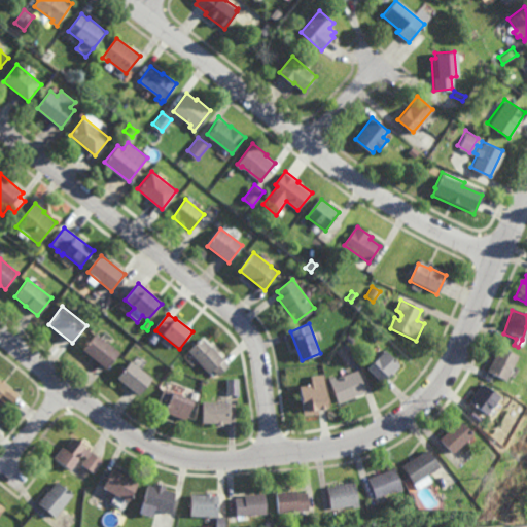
[(106,369),(83,350),(97,334),(119,352),(106,369)]
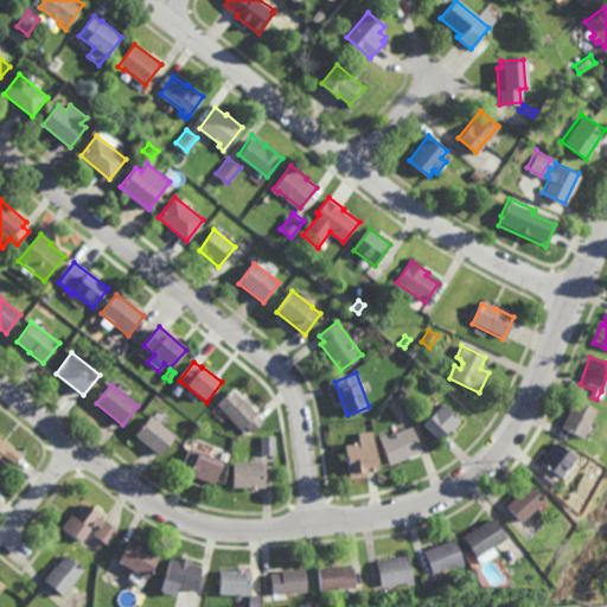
[(403,395),(396,389),(402,384),(408,390),(403,395)]
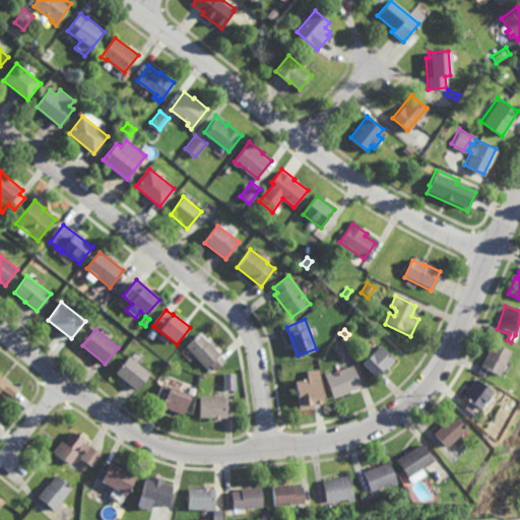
[(216,371),(210,365),(207,369),(186,346),(200,333),(221,355),(226,361),(216,371)]
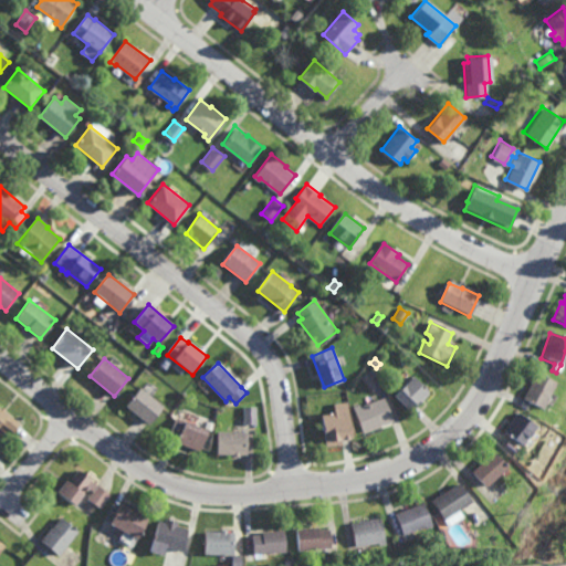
[(541,409),(522,400),(533,374),(553,383),(541,409)]
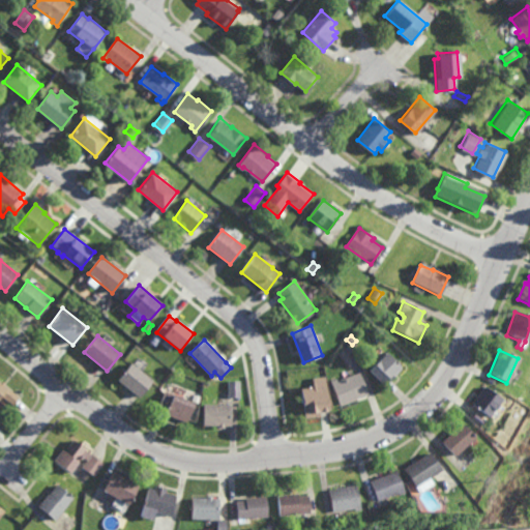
[(390,381),(387,378),(382,384),(369,371),(386,353),(400,366),(399,367),(401,370),(390,381)]
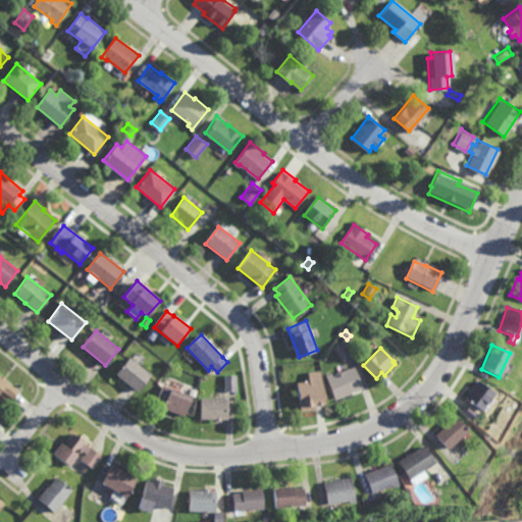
[(138,392),(117,374),(131,358),(151,375),(138,392)]
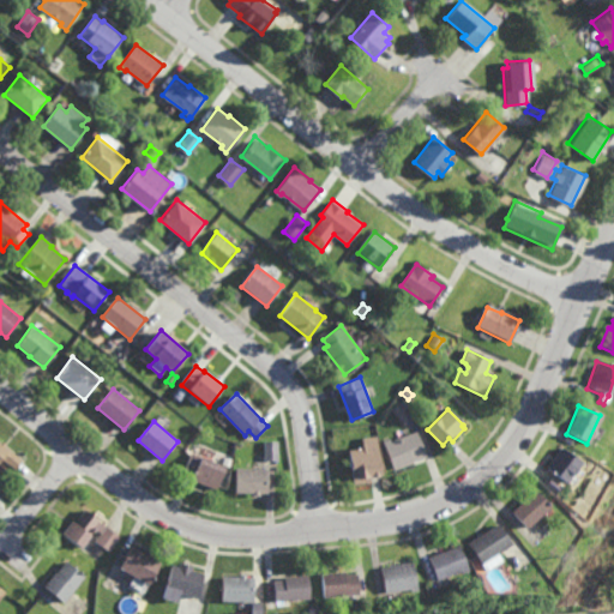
[(360,435),(359,427),(371,426),(371,434),(360,435)]
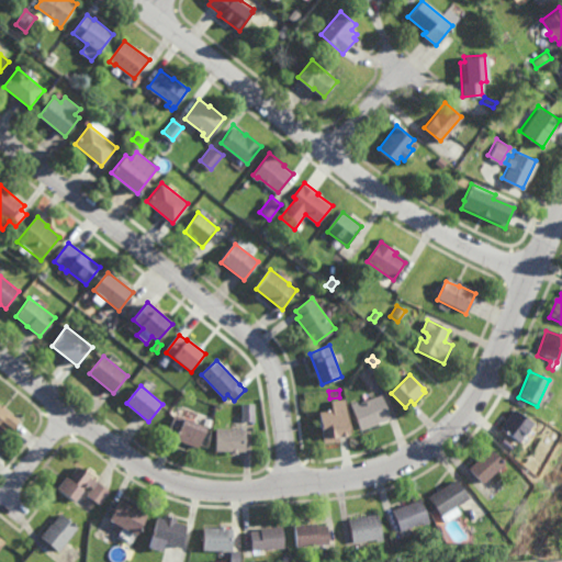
[(378,422),(379,424),(361,430),(351,403),(357,402),(358,404),(381,395),(389,418),(378,422)]
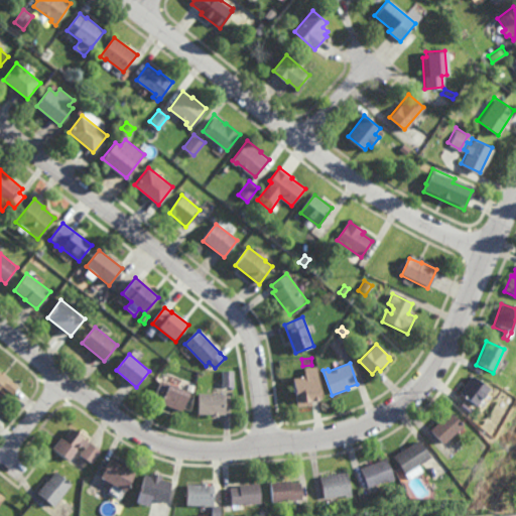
[(297,406),(294,377),(305,376),(305,368),(316,367),(321,398),(320,398),(319,398),(319,400),(313,401),(313,405),(297,406)]
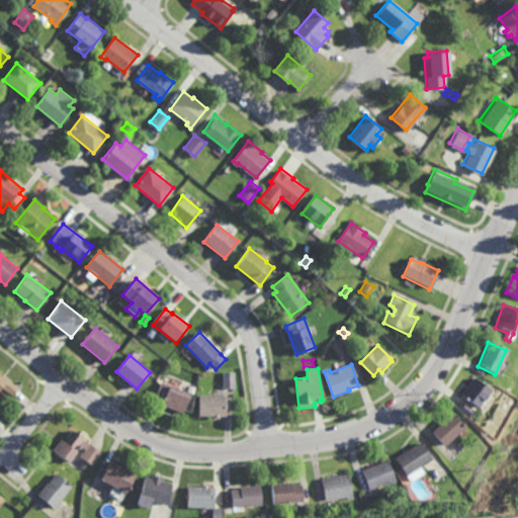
[(0,373),(1,371),(4,374),(3,375),(17,387),(11,396),(2,387),(0,390),(0,373)]
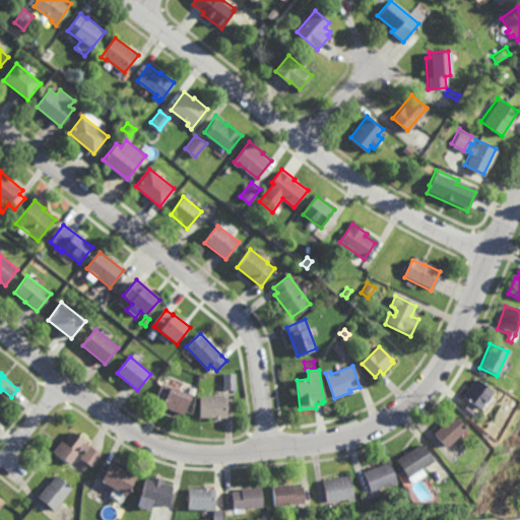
[(225,390),(225,374),(236,374),(237,390),(225,390)]
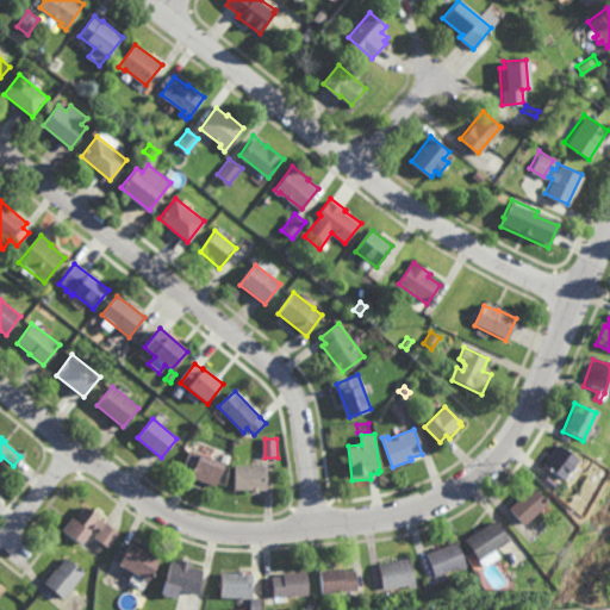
[(560,481),(540,465),(556,443),(577,460),(560,481)]
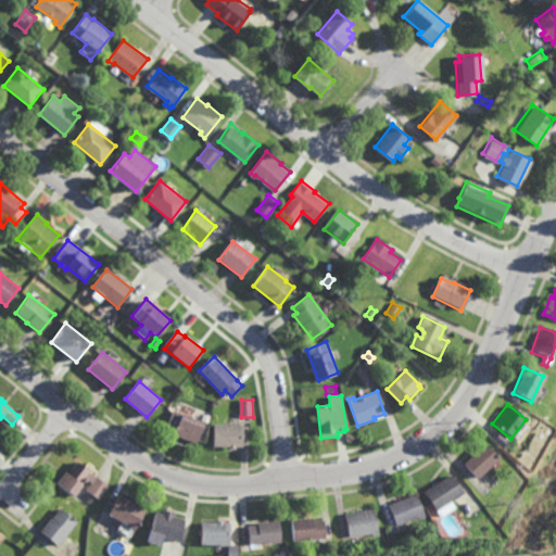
[(182,413),(205,421),(198,443),(175,433),(176,431),(167,428),(174,409),(182,413)]
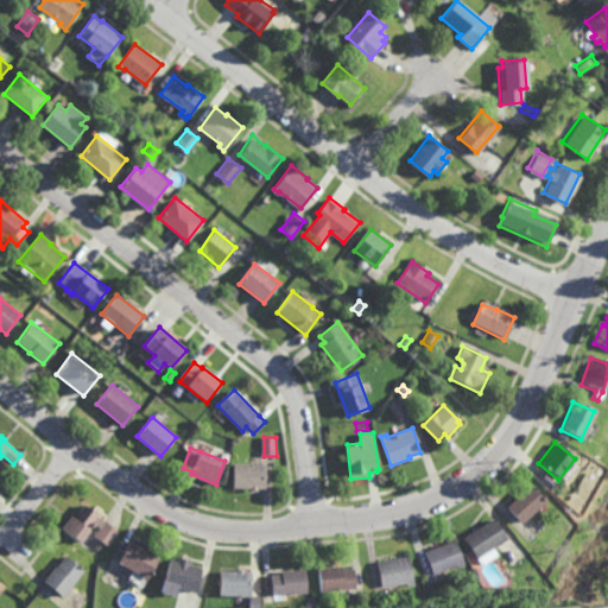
[(259,491),(252,491),(252,488),(235,488),(235,463),(267,463),(267,487),(259,487),(259,491)]
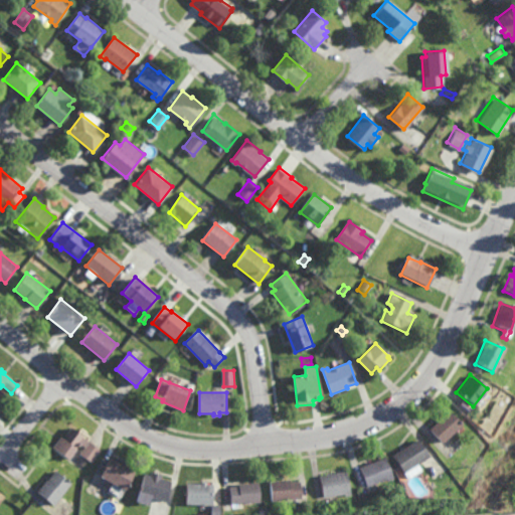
[(442,444),(427,430),(447,410),(461,425),(442,444)]
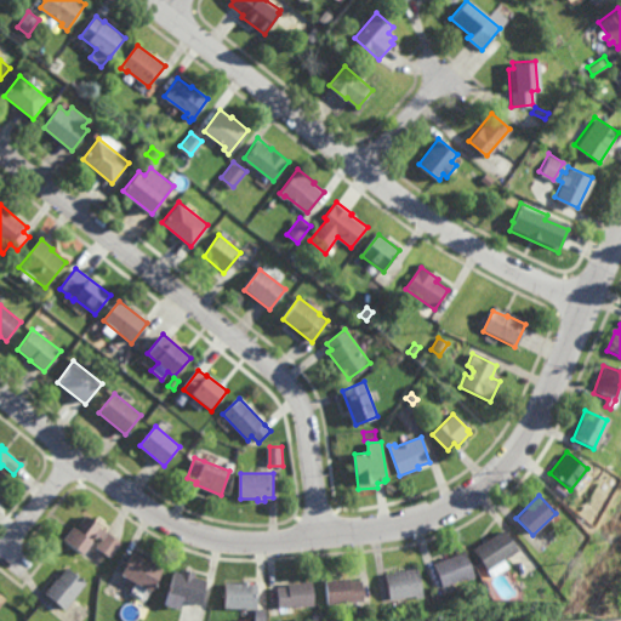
[(107,531),(101,540),(96,536),(83,554),(62,540),(72,527),(77,530),(86,516),(107,531)]
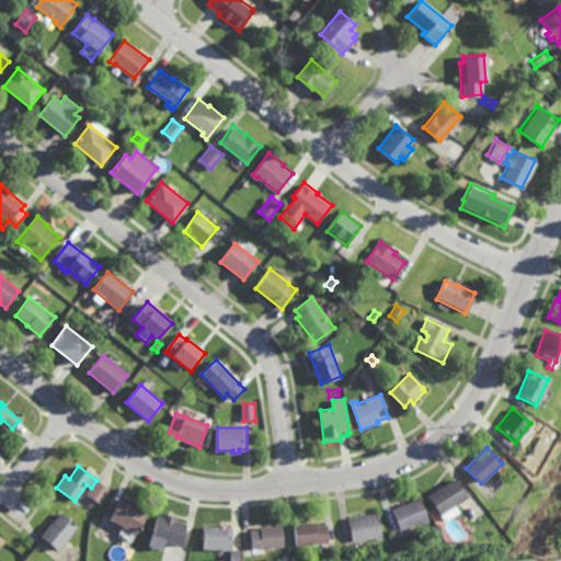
[(443,523),(426,496),(453,479),(466,497),(454,506),(458,513),(443,523)]
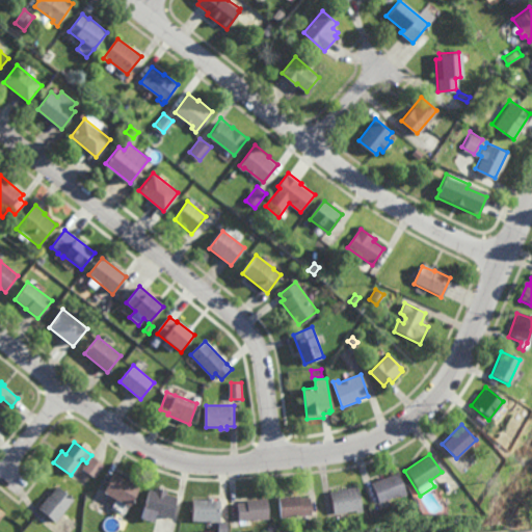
[(95,477),(83,469),(92,456),(104,464),(95,477)]
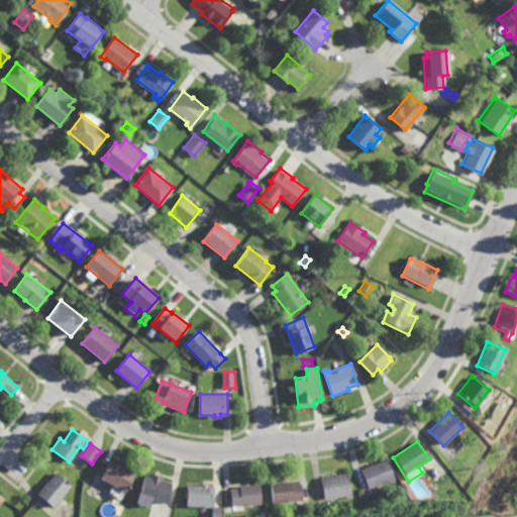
[(126,491),(101,478),(110,459),(135,473),(126,491)]
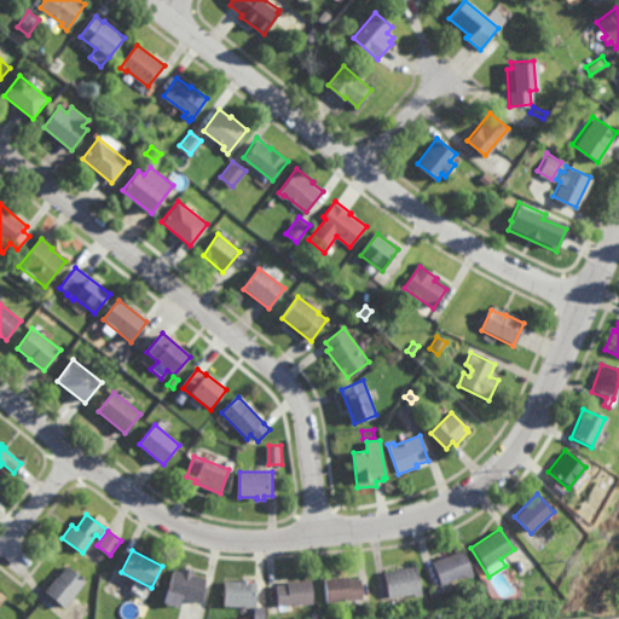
[(440,585),(431,562),(461,550),(472,576),(464,579),(463,576),(440,585)]
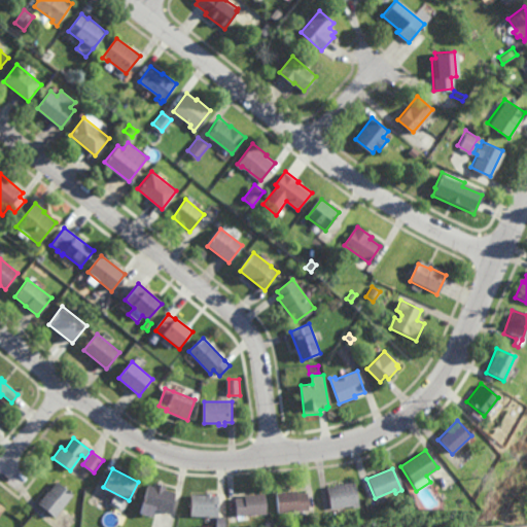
[(72,494),(55,518),(37,504),(48,491),(49,492),(58,482),(72,494)]
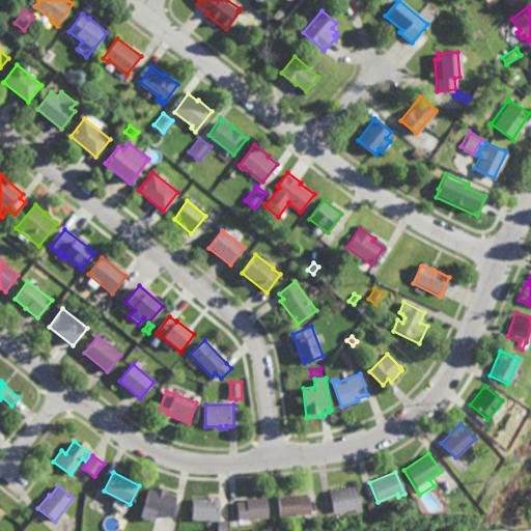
[(334,513),(330,491),(358,485),(362,509),(356,510),(356,509),(334,513)]
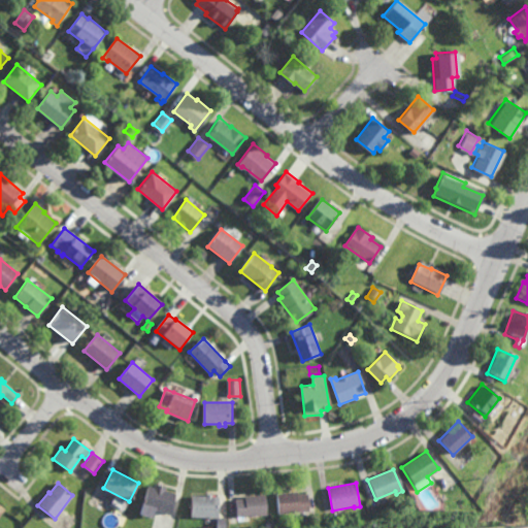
[(166,487),(165,491),(177,494),(171,515),(156,509),(153,517),(140,514),(149,485),(155,487),(156,484),(166,487)]
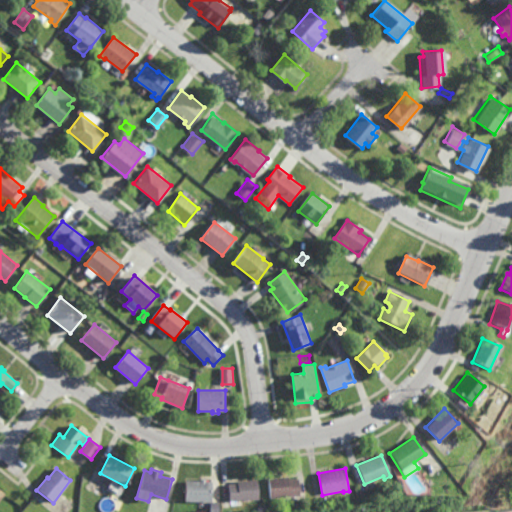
[(290,479),(300,478),(301,495),(271,497),(270,478),(290,476),(290,479)]
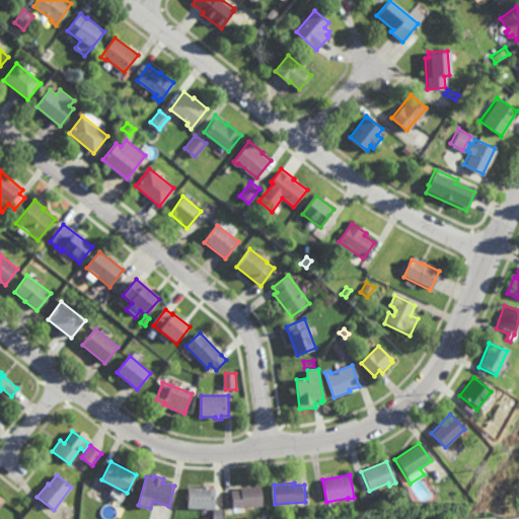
[(210,488),(216,488),(216,508),(189,508),(189,487),(204,487),(204,486),(210,486),(210,488)]
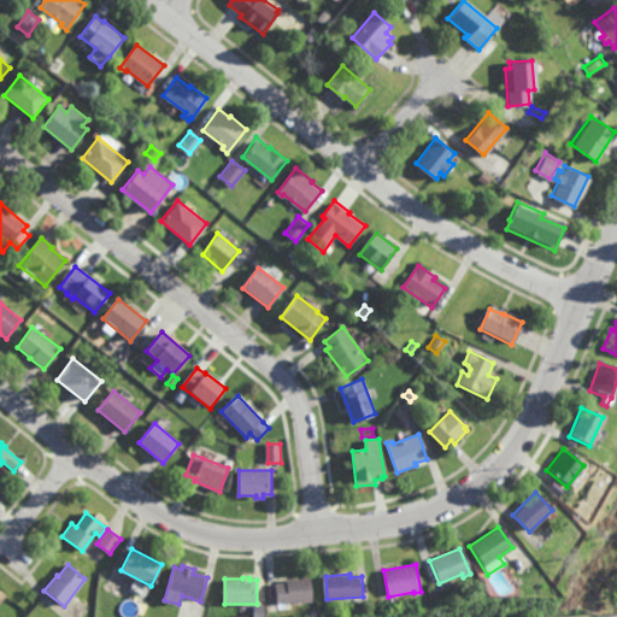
[(278,604),(277,582),(287,582),(287,579),(311,577),(313,601),(278,604)]
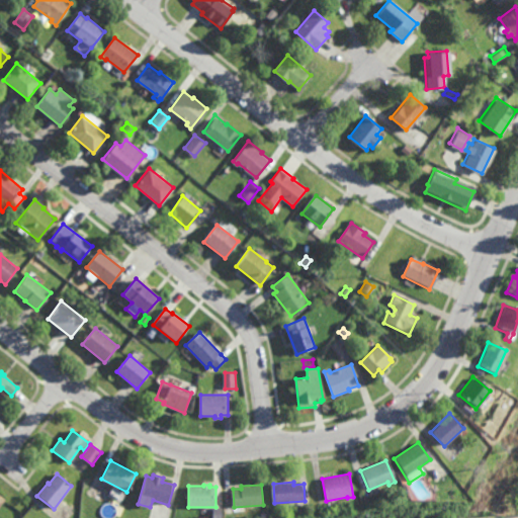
[(222,517),(213,517),(214,508),(223,509),(222,517)]
